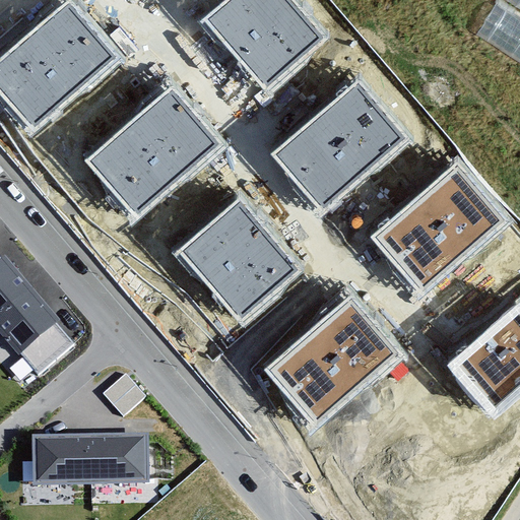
[(290,0),(225,0),(204,19),(267,89),(325,38),(290,0)]
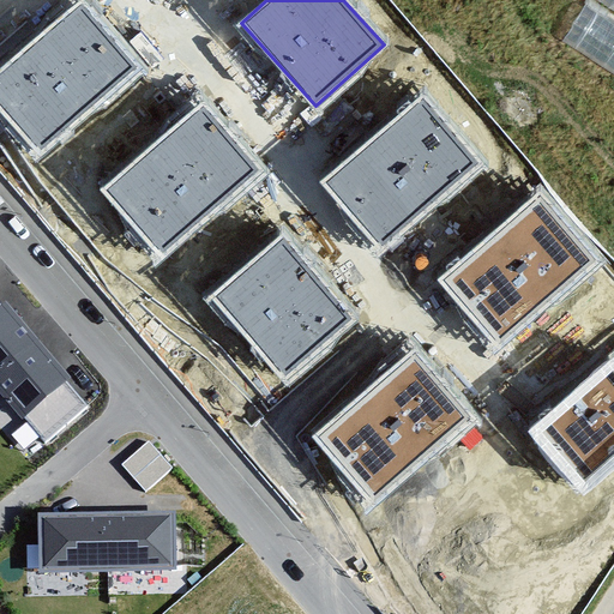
[(83,1),(0,71),(0,109),(40,156),(140,70),(83,1)]
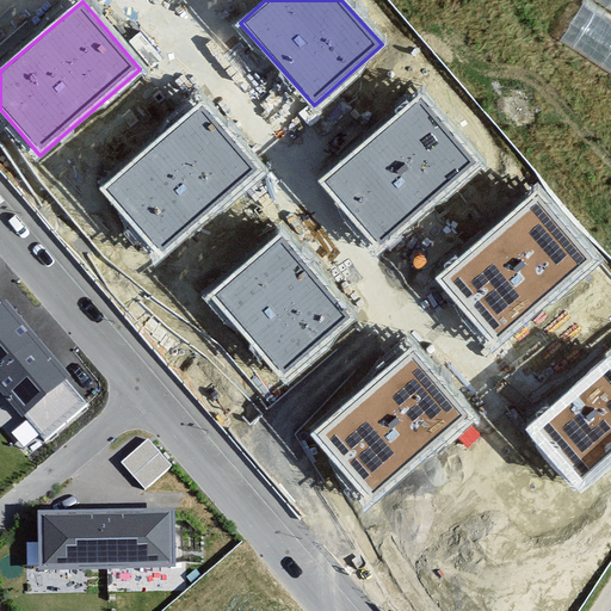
[(476,160),(418,96),(321,183),(380,247),(476,160)]
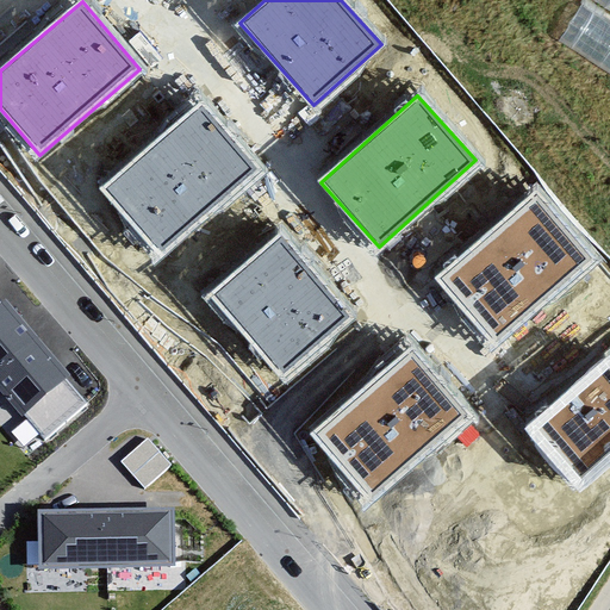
[(198,100),(100,188),(162,256),(260,168),(198,100)]
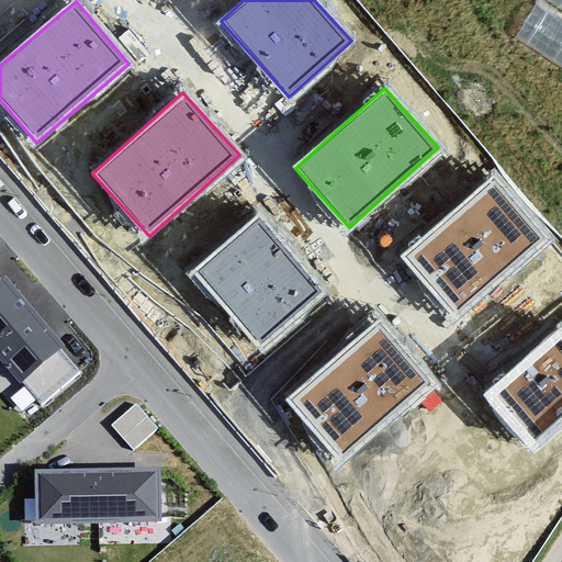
[(492,177),(402,256),(458,318),(548,239),(492,177)]
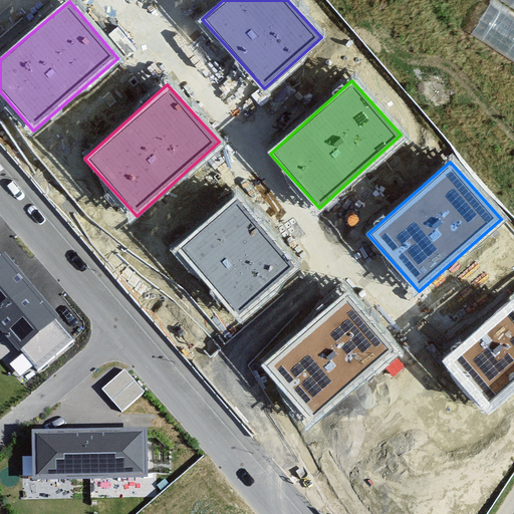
[(237,194),(176,248),(241,321),(302,267),(237,194)]
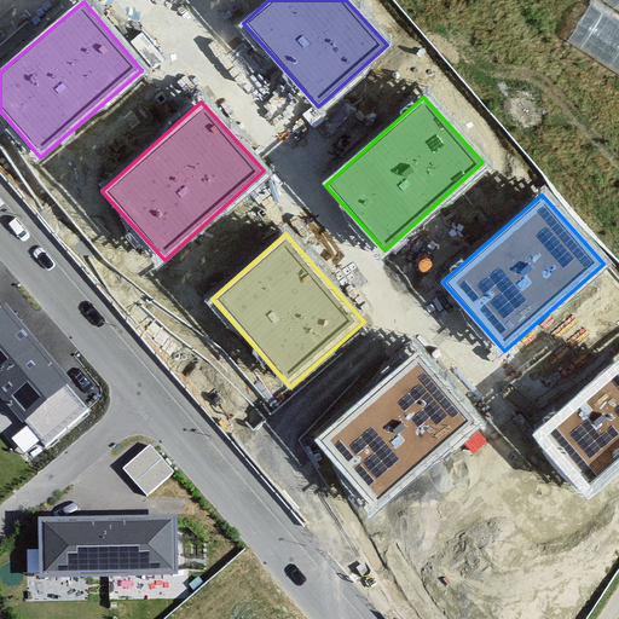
[(88,410),(0,308),(0,394),(45,446),(88,410)]
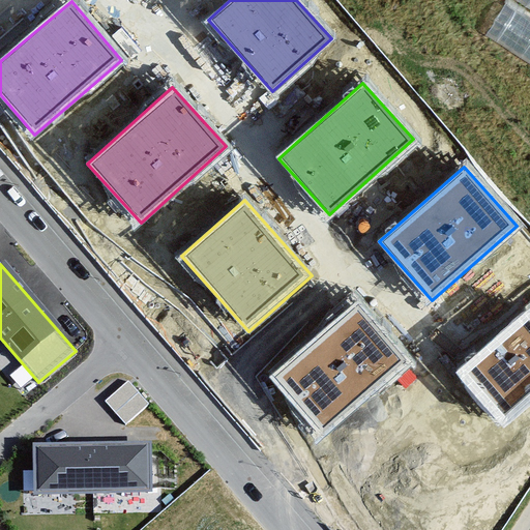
[(357,299),(270,375),(324,437),(411,361),(357,299)]
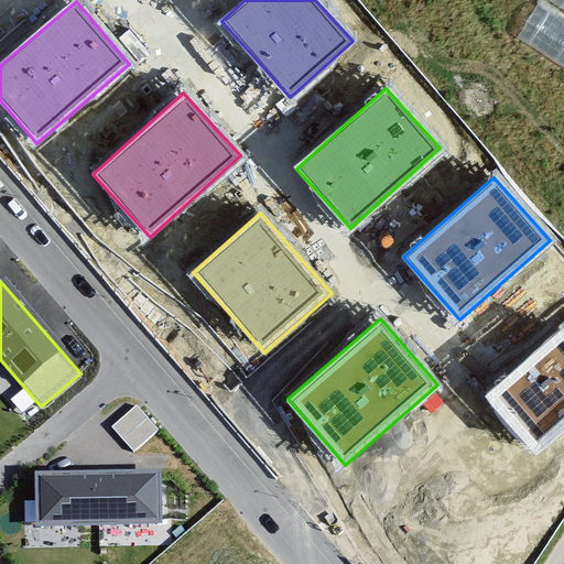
[(563,332),(563,331),(487,397),(537,453),(563,429),(563,332)]
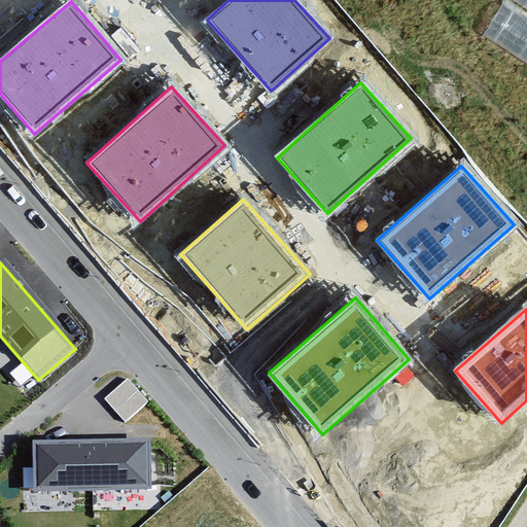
[(105,399),(125,423),(148,402),(129,379),(105,399)]
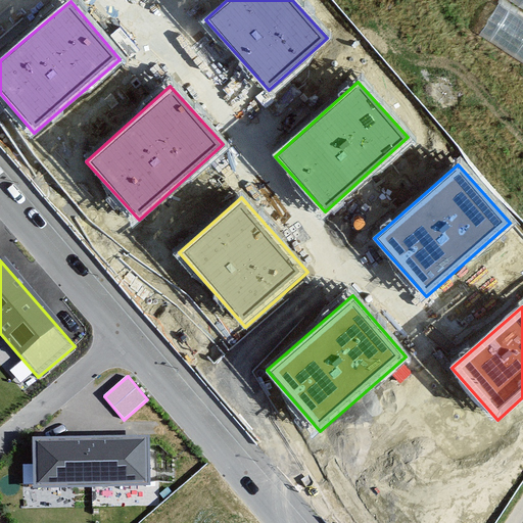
[(150,437),(34,440),(35,488),(151,486),(150,437)]
